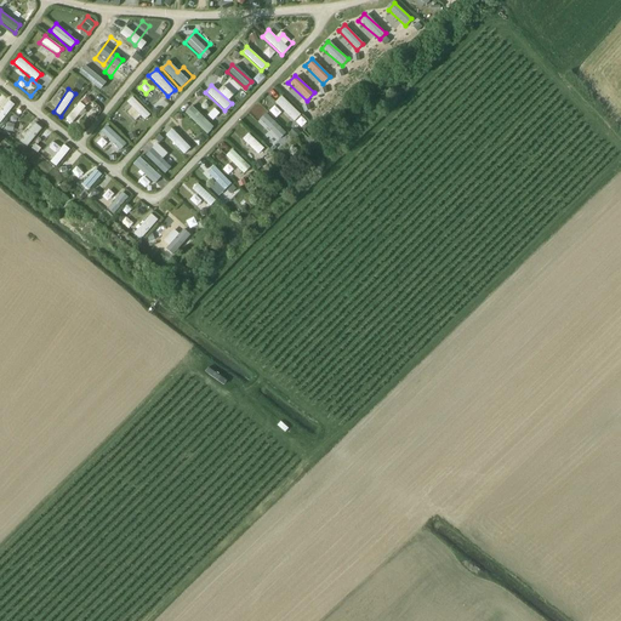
[(70,124),(83,112),(89,118),(98,107),(87,96),(81,102),(80,102),(64,119),(70,124)]
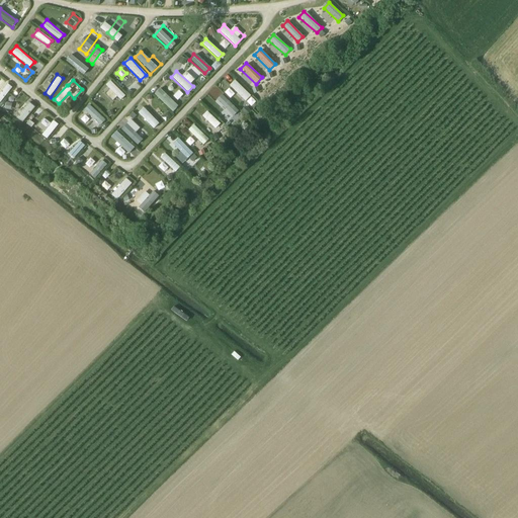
[(249,105),(255,99),(234,80),(228,86),(249,105)]
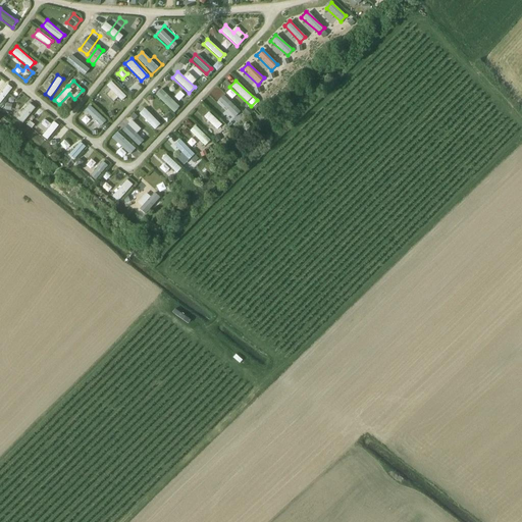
[(121,102),(126,97),(111,82),(102,92),(111,101),(115,96),(121,102)]
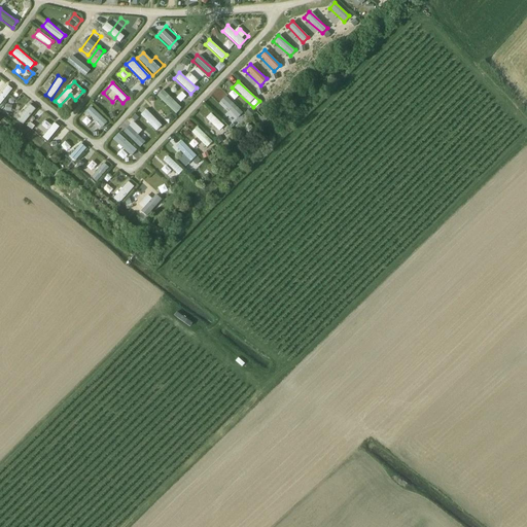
[(163,90),(156,96),(173,112),(179,106),(163,90)]
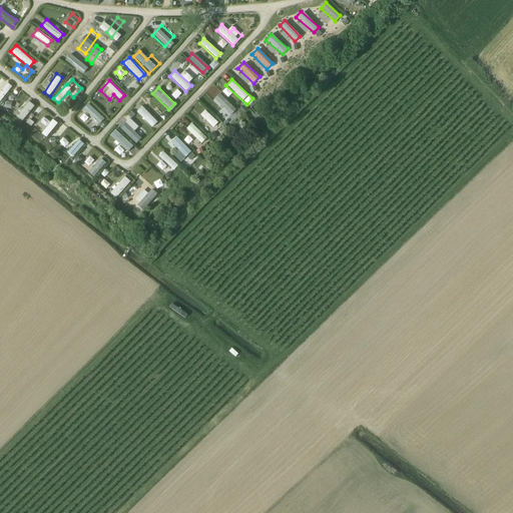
[(226,88),(222,92),(228,97),(231,92),(226,88)]
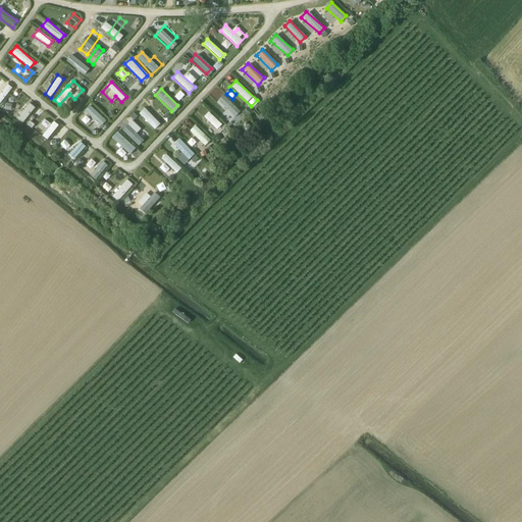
[(179,91),(174,97),(178,101),(184,95),(179,91)]
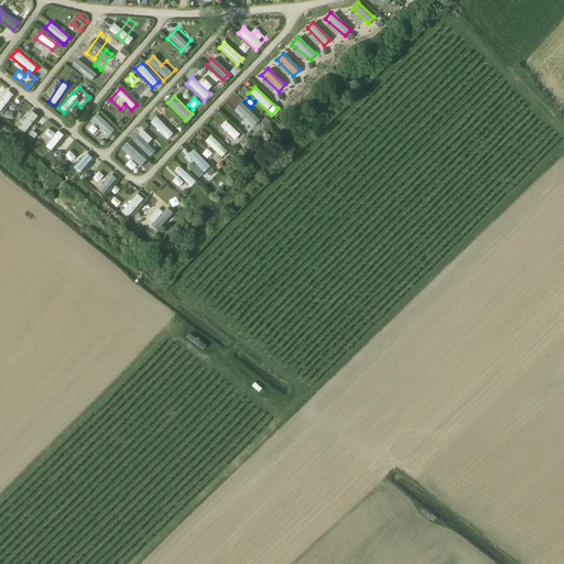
[(248,125),(256,116),(240,102),(232,111),(248,125)]
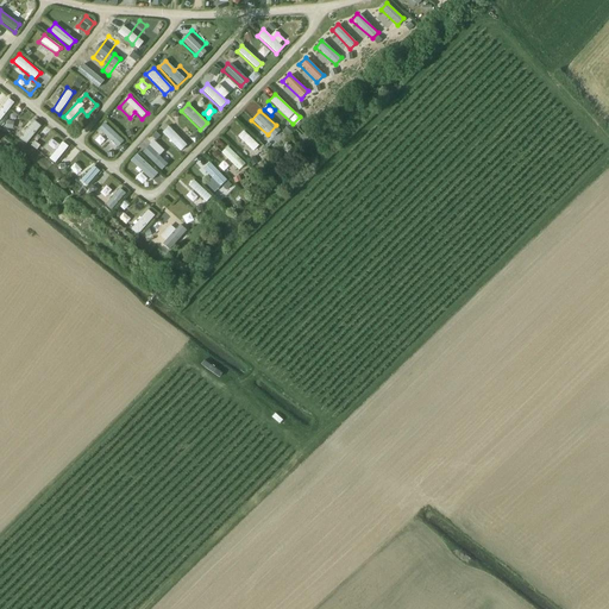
[(35,120),(20,138),(27,144),(42,126),(35,120)]
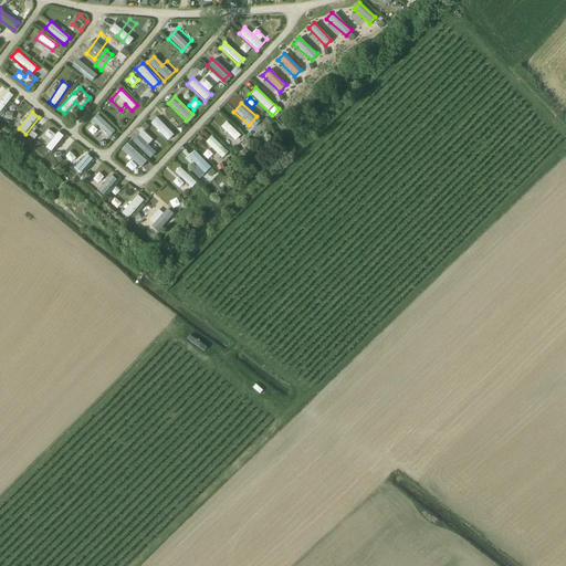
[(109,137),(115,132),(96,114),(90,119),(109,137)]
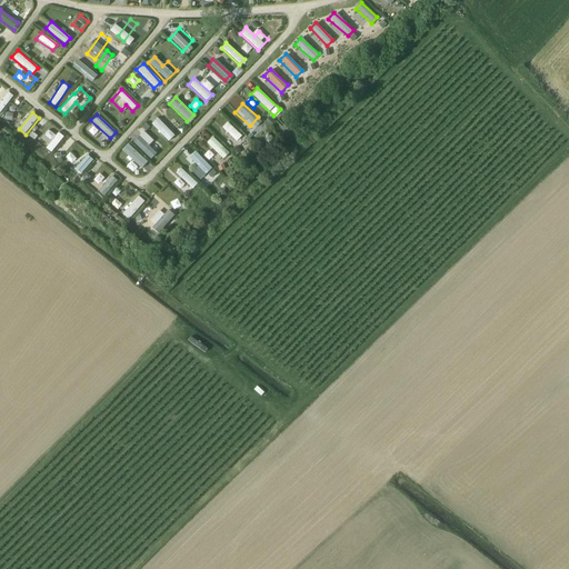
[(150,125),(168,141),(175,136),(157,118),(150,125)]
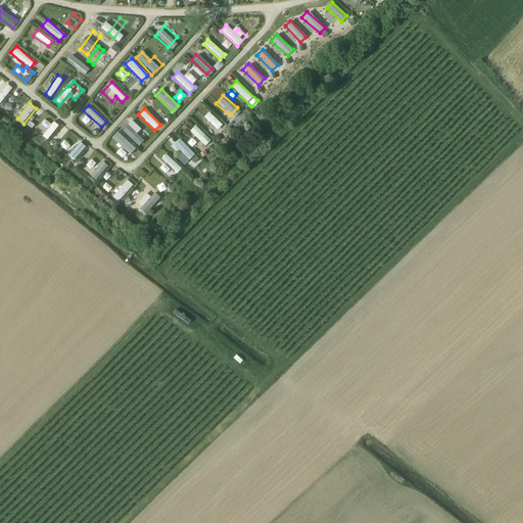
[(209,111),(203,116),(218,131),(223,126),(209,111)]
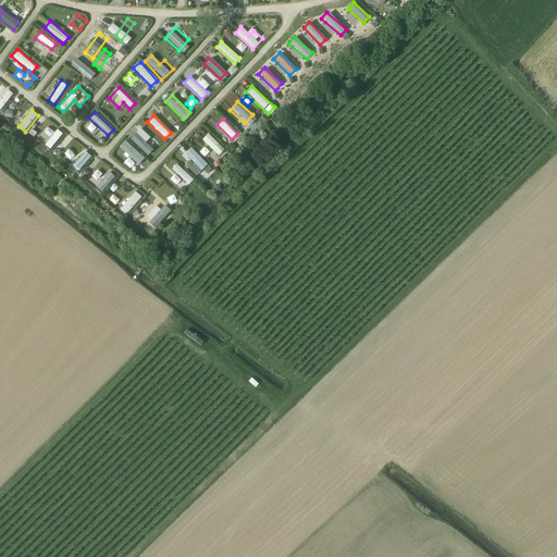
[(52,135),(51,134),(42,144),(50,150),(62,133),(57,128),(52,135)]
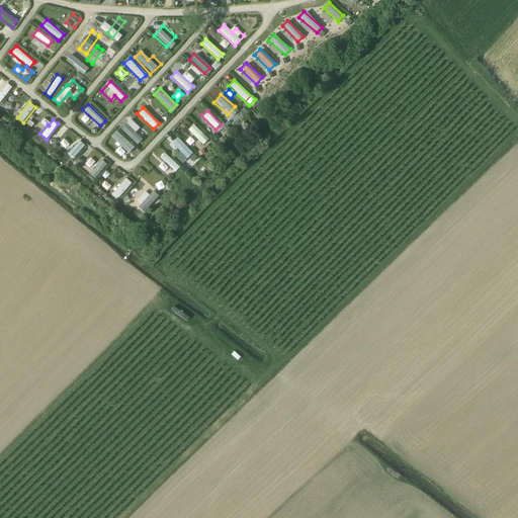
[(135,133),(139,127),(130,119),(120,130),(137,145),(142,140),(135,133)]
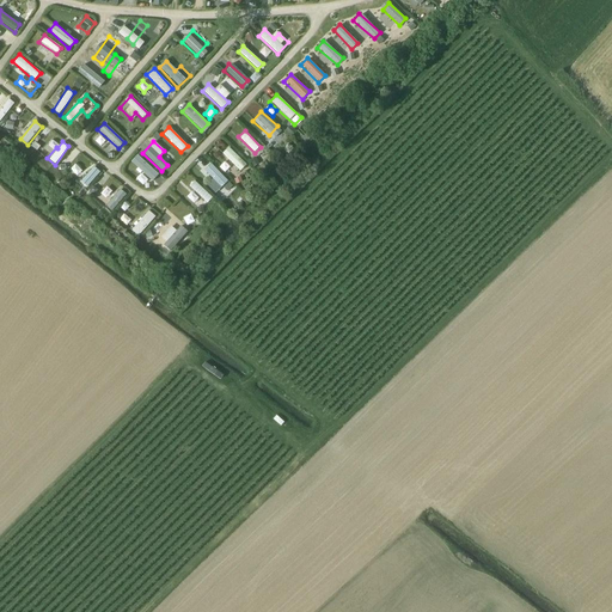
[(240,171),(246,164),(228,146),(221,153),(240,171)]
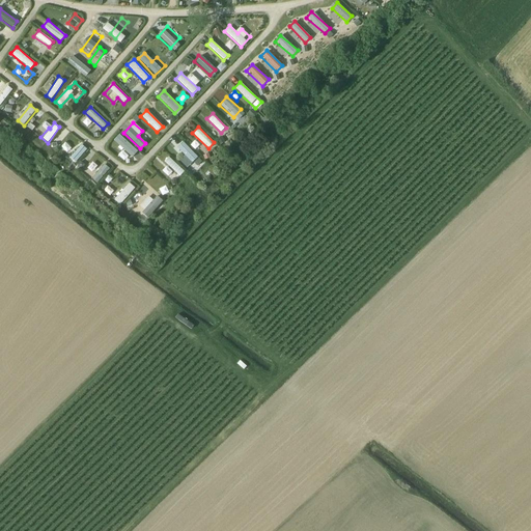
[(120,136),(114,142),(129,155),(134,148),(120,136)]
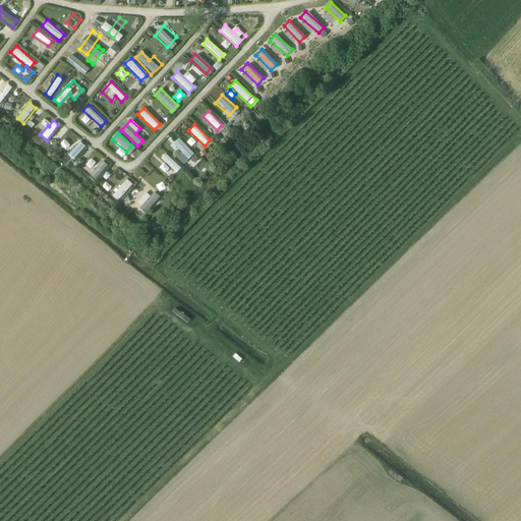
[(189,160),(195,154),(179,138),(173,145),(189,160)]
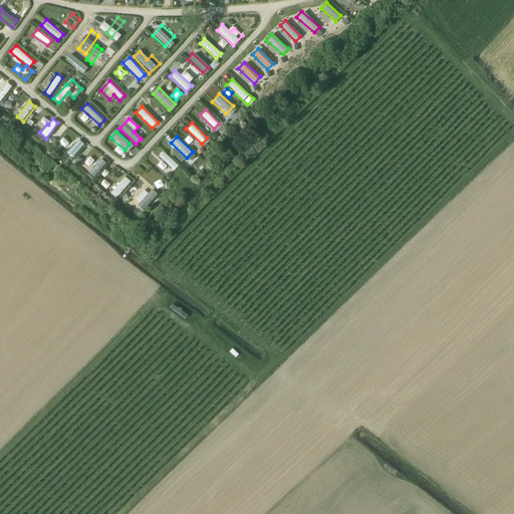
[(63,138),(58,142),(64,149),(69,144),(63,138)]
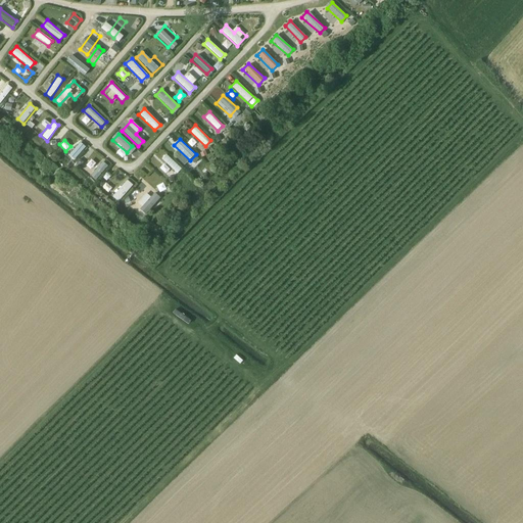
[(82,142),(67,154),(73,159),(86,148),(82,142)]
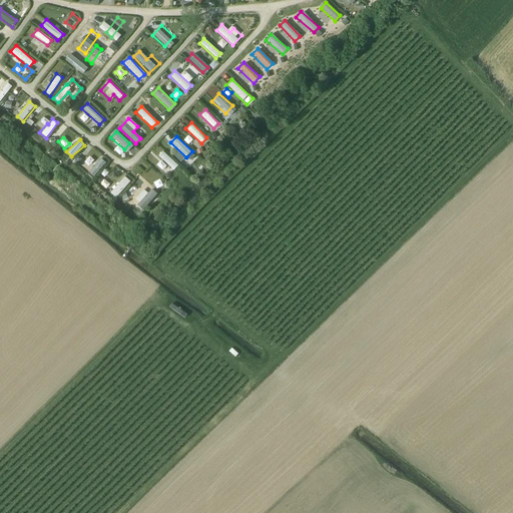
[(131,155),(136,149),(130,144),(125,149),(131,155)]
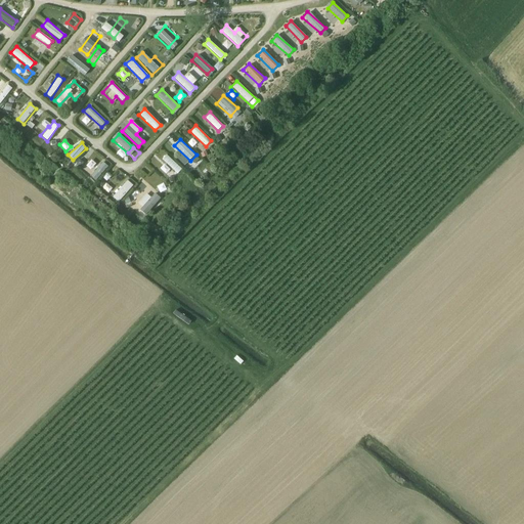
[(177,175),(182,170),(166,155),(161,160),(177,175)]
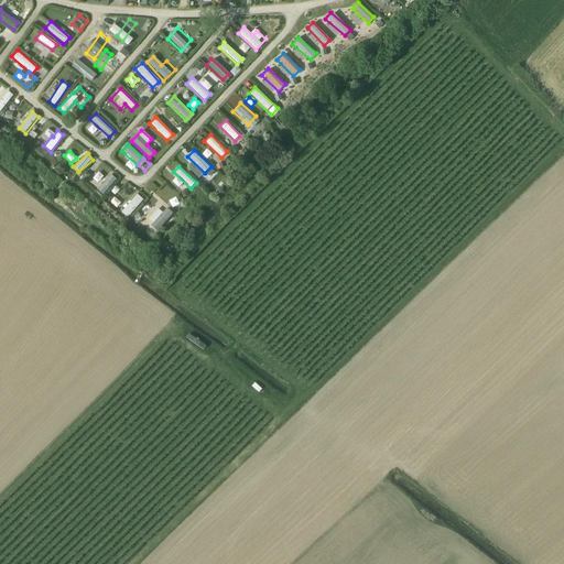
[(95,188),(102,195),(117,180),(110,172),(95,188)]
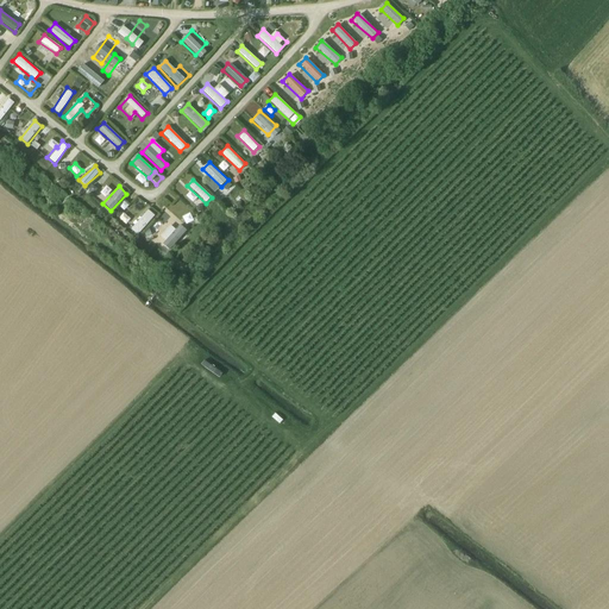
[(148,209),(130,228),(137,236),(155,217),(148,209)]
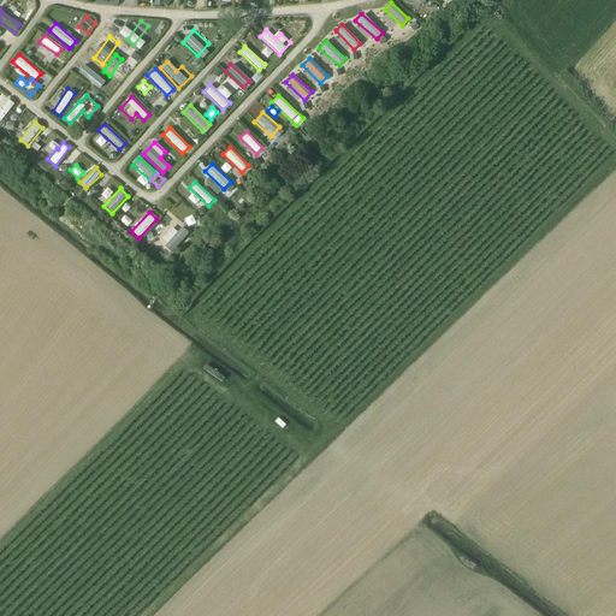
[(191,215),(184,220),(189,227),(196,223),(191,215)]
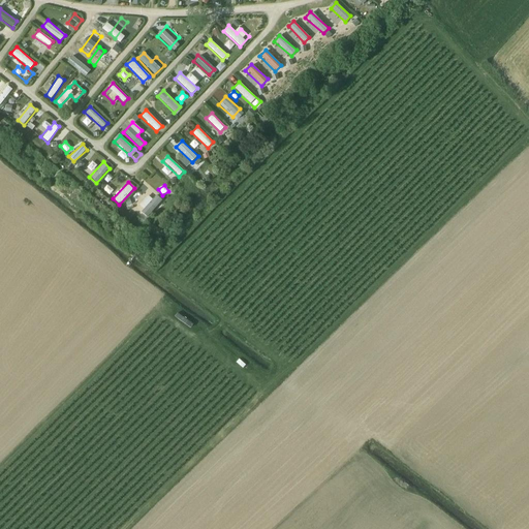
[(162,200),(156,194),(152,199),(148,195),(136,207),(147,216),(162,200)]
